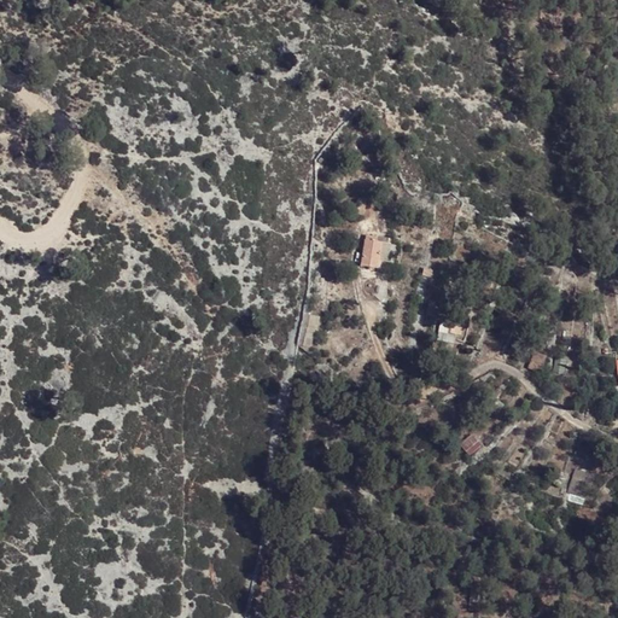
[(378,219),(377,208),(366,209),(366,219),(378,219)]
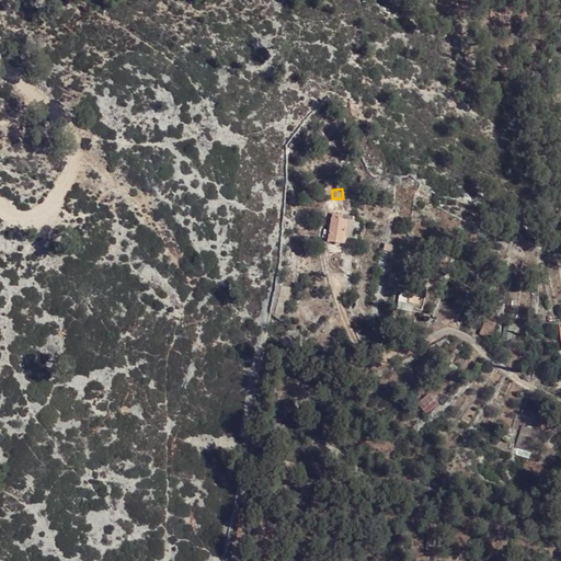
[(350,232),(353,218),(329,214),(324,238),(341,240),(343,231),(350,232)]
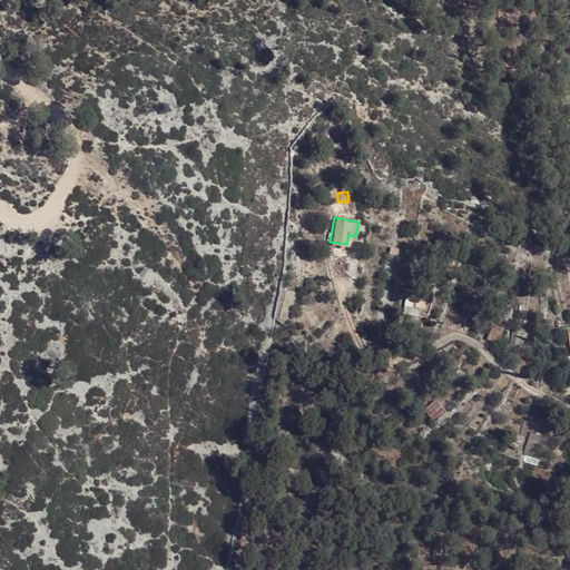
[(392,276),(391,286),(401,288),(402,285),(408,285),(410,274),(403,273),(402,277),(392,276)]
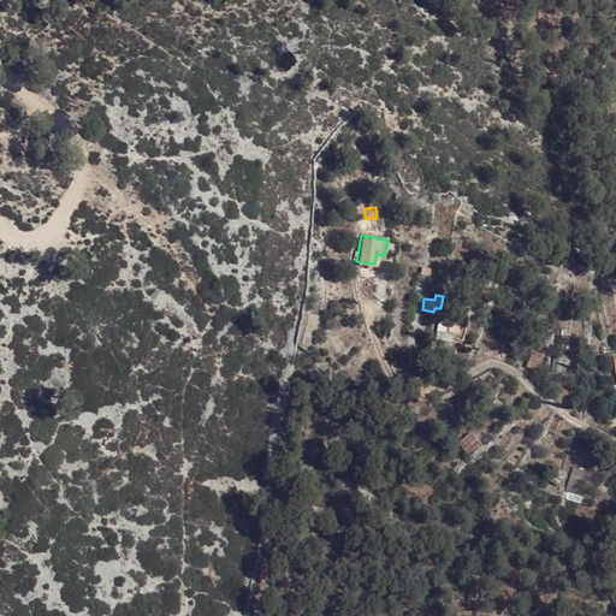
[(444,327),(445,313),(437,312),(433,333),(450,337),(451,330),(444,327)]
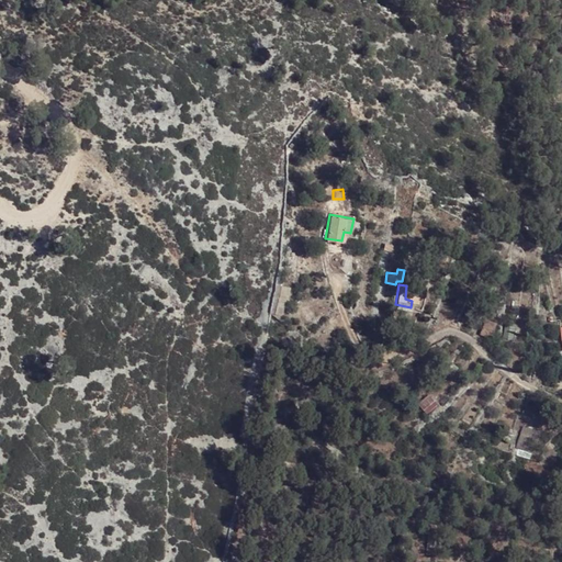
[(485,318),(480,334),(490,338),(496,323),(485,318)]
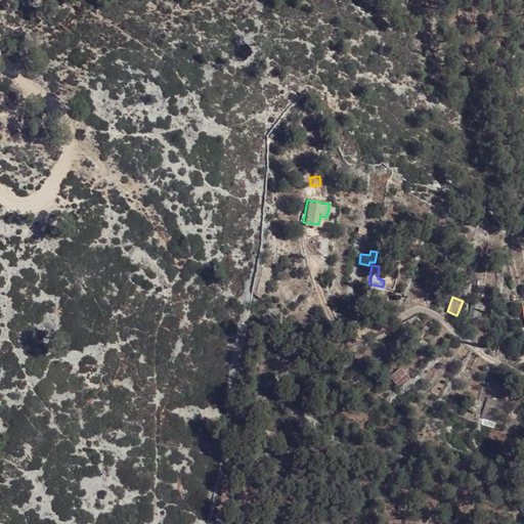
[(487,397),(478,424),(493,429),(503,402),(487,397)]
